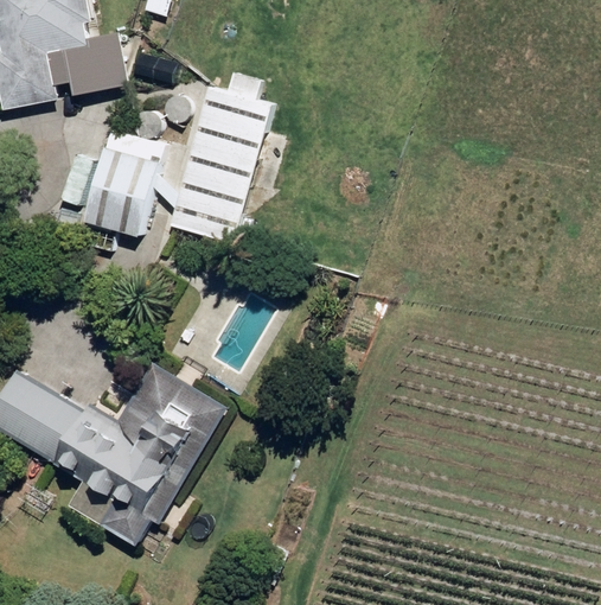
[(85,39),(82,23),(88,21),(83,0),(0,0),(0,110),(56,100),(52,84),(72,81),(75,93),(128,83),(119,33),(85,39)]
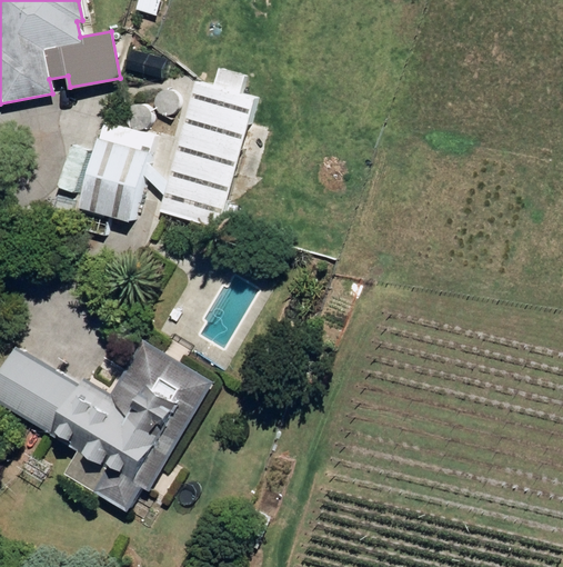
[(195,78),(160,211),(201,222),(198,234),(217,239),(255,93),(251,92),(241,90),(242,83),(245,75),(218,67),(215,77),(213,83),(195,78)]
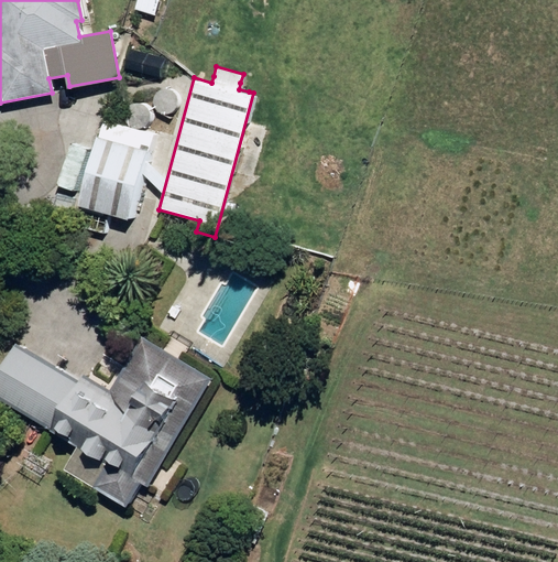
[(94,138),(75,206),(126,220),(144,151),(94,138)]
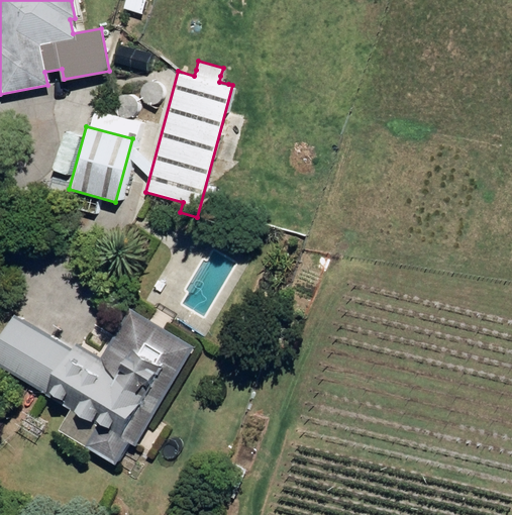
[(0,369),(69,410),(56,432),(113,467),(126,443),(132,447),(191,347),(127,310),(98,359),(73,345),(71,350),(11,316),(0,334),(0,369)]
